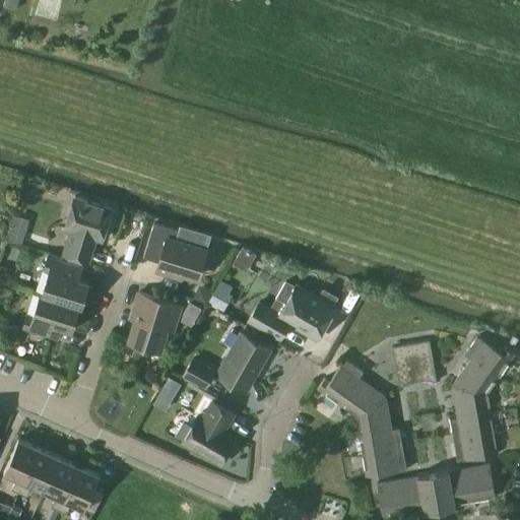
[(5,0),(3,6),(15,9),(18,0),(5,0)]
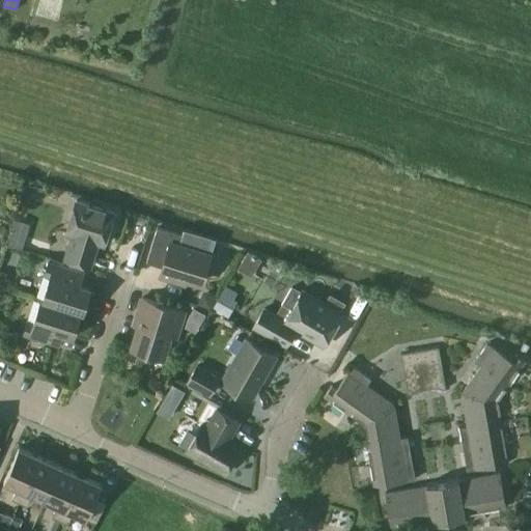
[(90,268),(98,244),(104,246),(114,213),(76,200),(65,233),(72,235),(63,259),(90,268)]
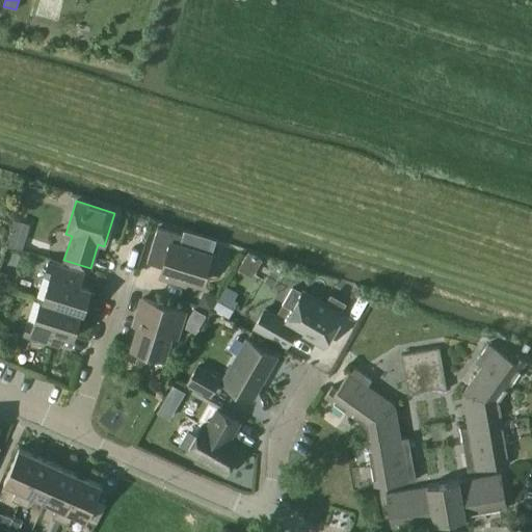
[(211,255),(180,245),(182,236),(157,228),(145,264),(161,268),(159,275),(173,280),(174,275),(203,284),(211,255)]
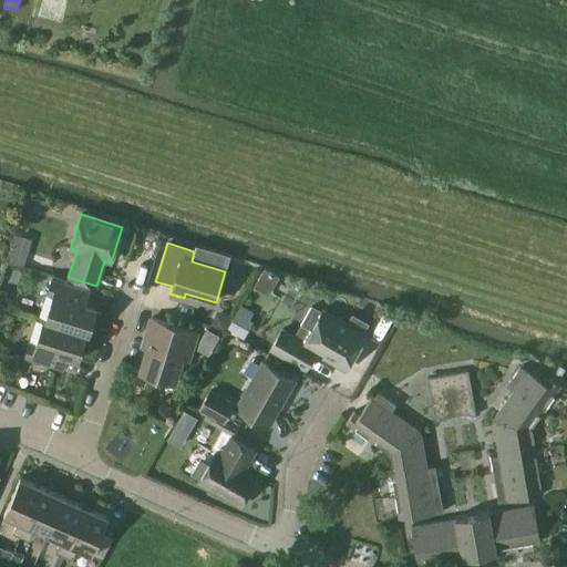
[(12,246),(7,260),(21,265),(26,250),(12,246)]
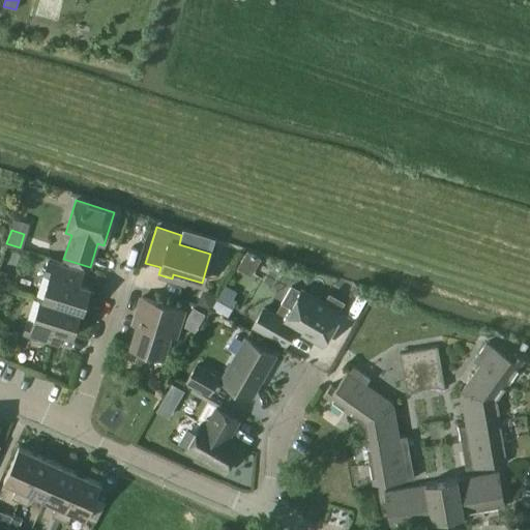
[(50,277),(42,299),(42,300),(80,313),(82,314),(90,288),(72,283),(77,271),(49,262),(45,275),(50,277)]
